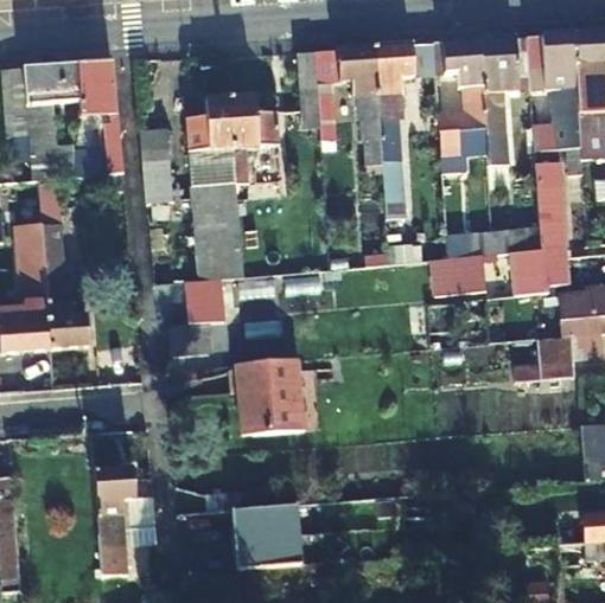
[(580,148),(580,160),(604,158),(604,95),(603,65),(604,64),(604,33),(572,36),(580,148)]
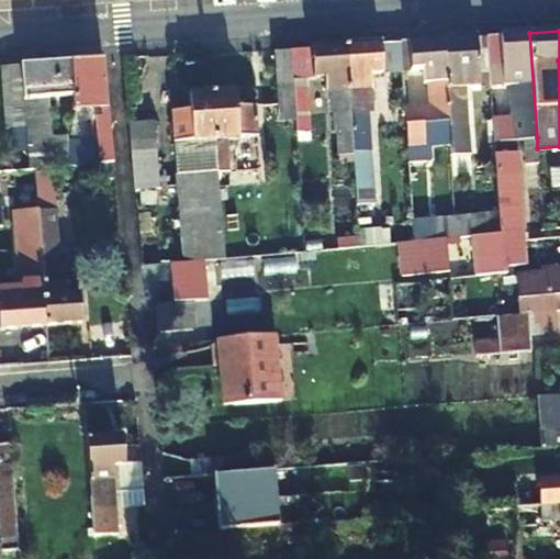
[(529,33),(486,35),(490,85),(492,118),(494,142),(510,140),(516,138),(525,138),(537,137),(529,33)]
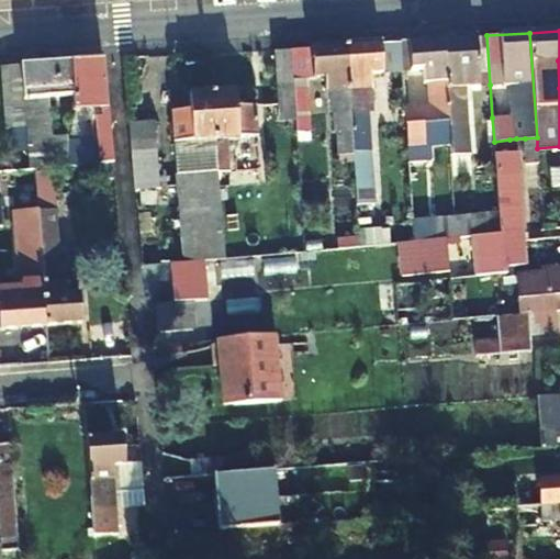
[(486,35),(474,36),(478,85),(490,85),(486,35)]
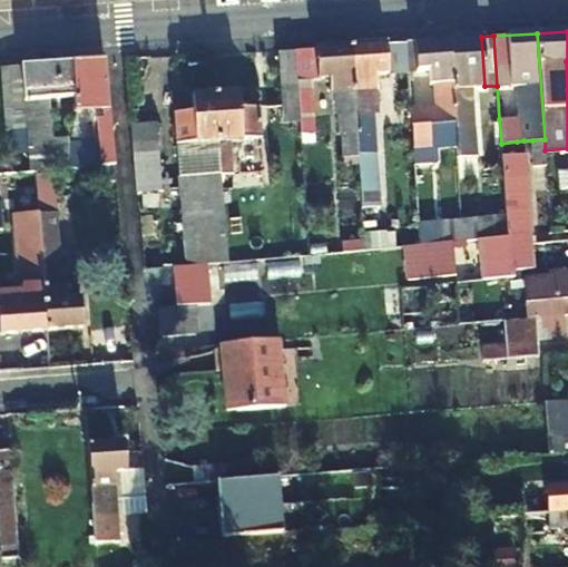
[(485,86),(481,37),(449,39),(456,118),(473,117),(472,88),(485,86)]
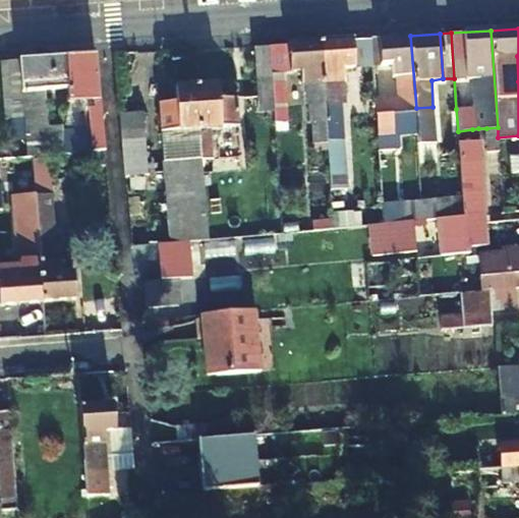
[(416,108),(410,36),(380,38),(382,65),(392,64),(393,76),(396,77),(398,97),(375,98),(377,128),(393,127),(392,113),(416,112),(416,108)]
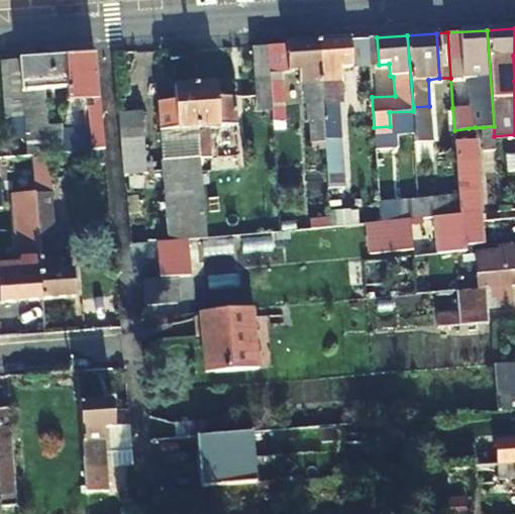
[(324,125),(326,157),(340,156),(337,97),(342,97),(341,68),(358,67),(359,91),(371,91),(368,37),(318,40),(324,125)]
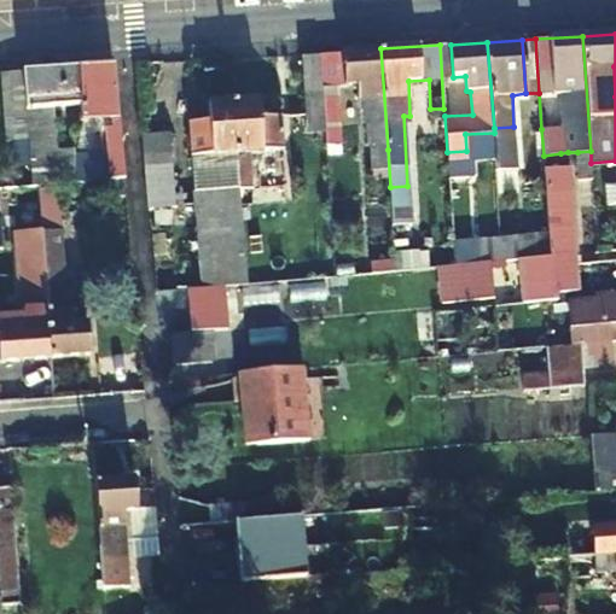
[(388,150),(381,48),(342,51),(343,86),(358,85),(359,99),(365,99),(367,144),(371,144),(371,151),(388,150)]
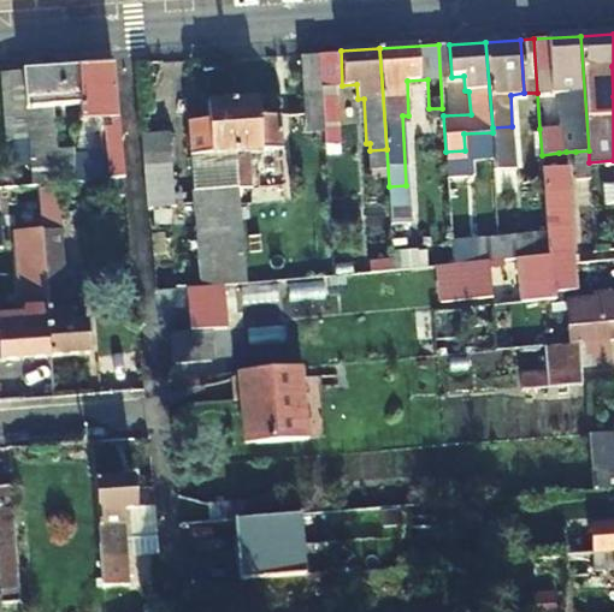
[(324,129),(325,143),(337,142),(335,88),(342,87),(342,85),(341,51),(319,52),(324,129)]
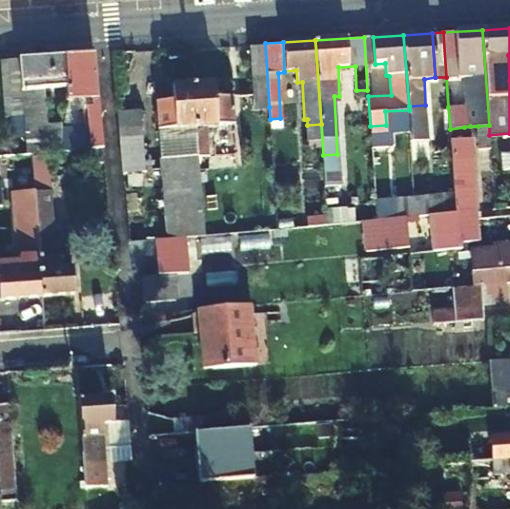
[(254,108),(269,107),(265,43),(250,44),(254,108)]
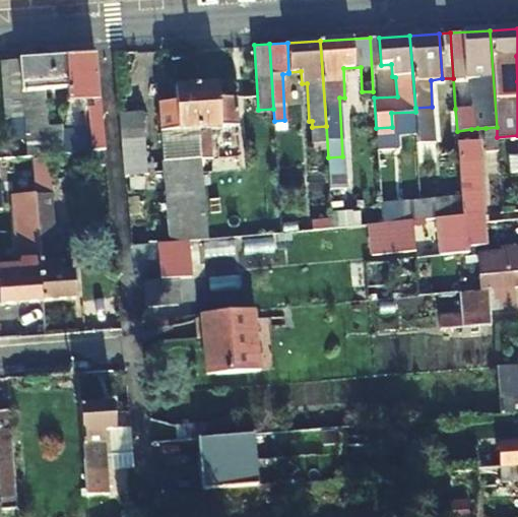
[(94,53),(64,54),(67,88),(68,101),(92,100),(100,100),(94,53)]
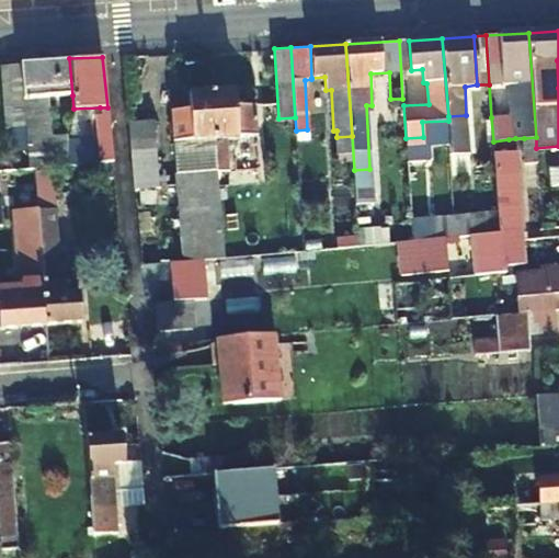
[(24,98),(46,97),(72,95),(69,58),(21,63),(24,98)]
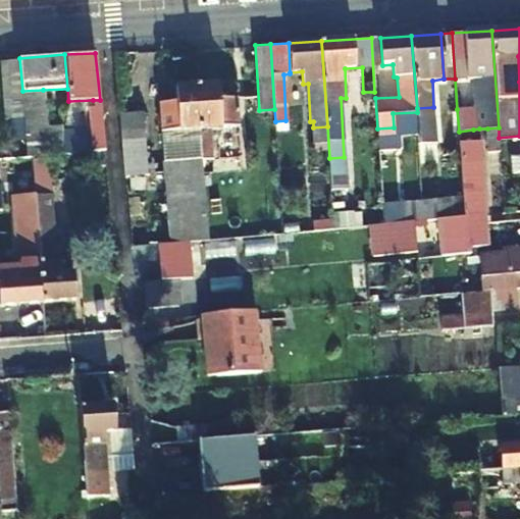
[(23,113),(22,91),(19,58),(0,59),(0,70),(4,115),(23,113)]
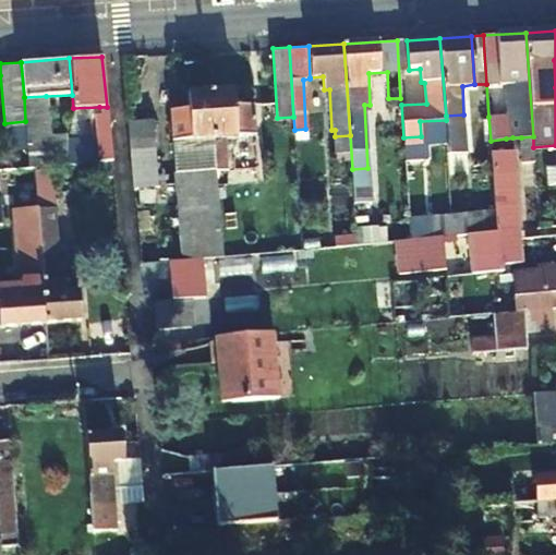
[(210,91),(217,185),(258,182),(256,154),(227,156),(226,139),(236,136),(236,134),(255,133),(253,104),(232,105),(232,89),(210,91)]
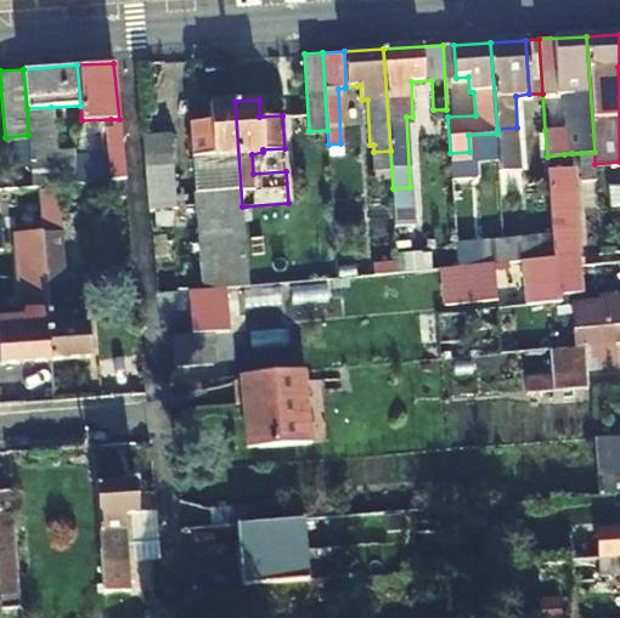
[(242,207),(235,101),(209,102),(209,122),(191,122),(193,156),(195,156),(195,171),(196,191),(196,204),(179,205),(172,134),(142,135),(150,207),(158,292),(162,292),(248,284),(242,207)]
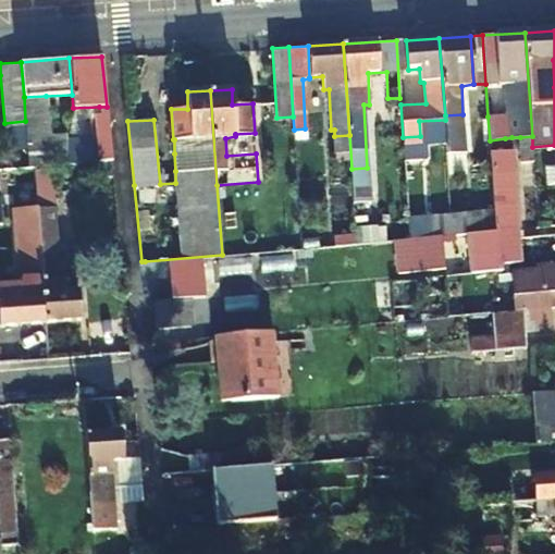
[(64,137),(63,134),(49,136),(46,96),(24,97),(25,121),(29,165),(35,165),(65,163),(64,137)]
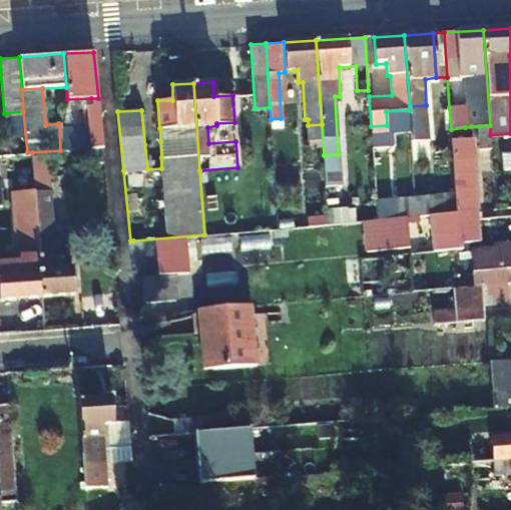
[(87,125),(59,126),(60,150),(101,146),(104,146),(100,100),(98,99),(98,98),(91,98),(91,106),(85,106),(87,125)]
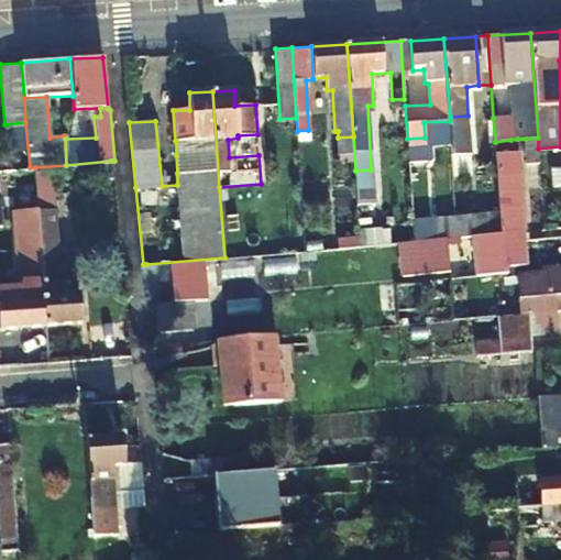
[(495,142),(493,118),(474,119),(477,160),(496,158),(496,154),(495,142)]
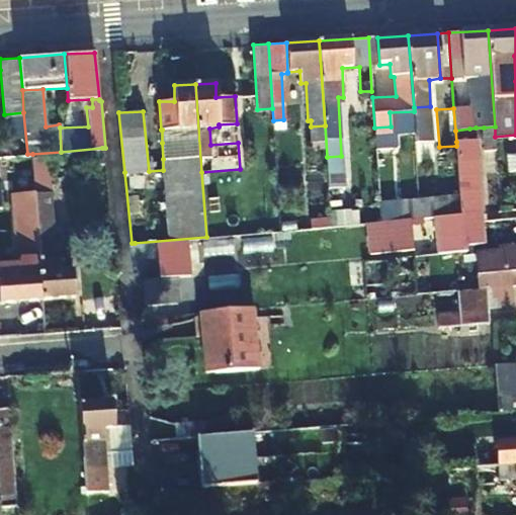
[(495,126),(484,127),(485,150),(496,150),(495,137),(495,126)]
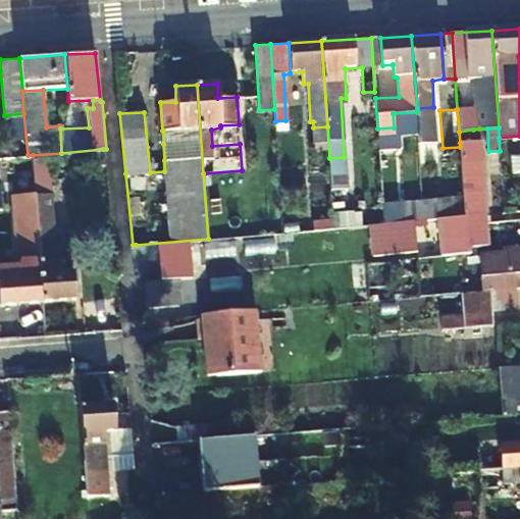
[(460,143),(460,147),(465,216),(487,214),(481,142),(460,143)]
